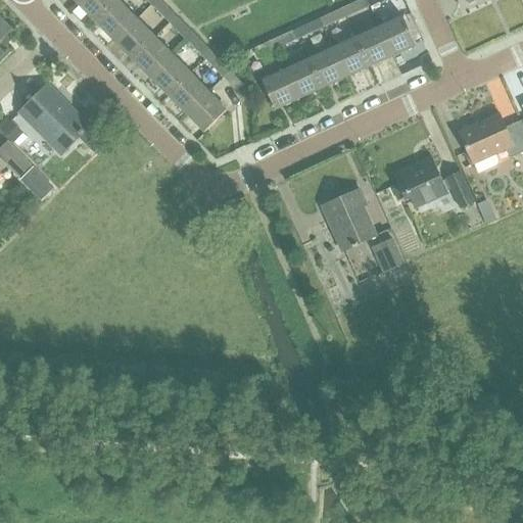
[(119,1),(117,0),(83,0),(79,5),(96,22),(119,1)]
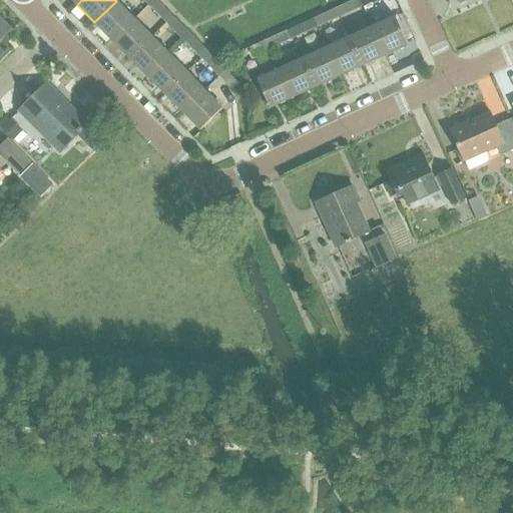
[(169,12),(156,0),(152,0),(148,4),(162,18),(169,12)]
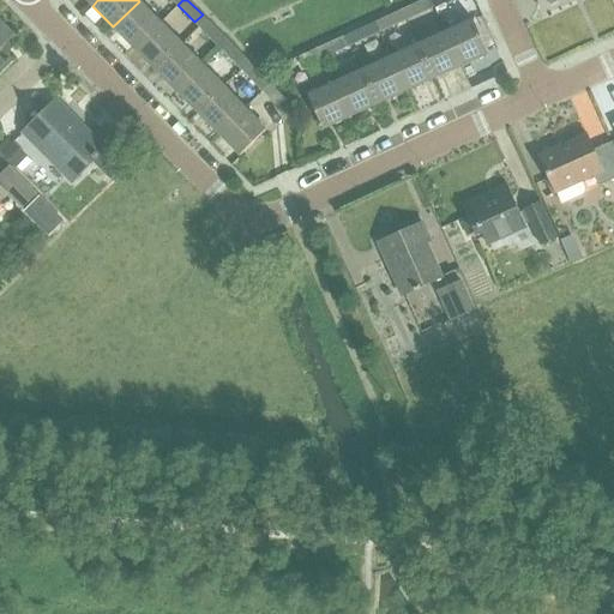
[(434,8),(429,0),(423,0),(408,7),(411,18),(434,8)]
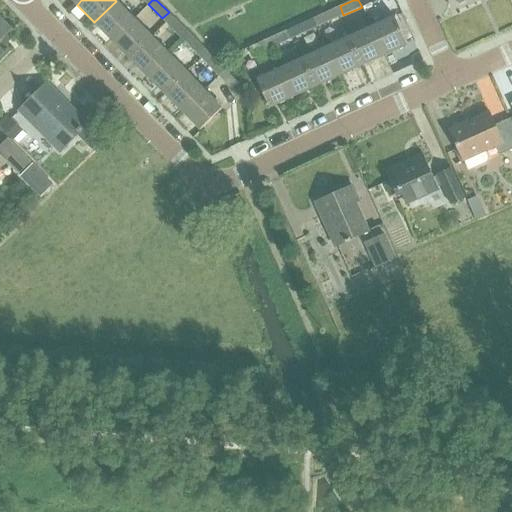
[(133,18),(116,1),(94,22),(112,40),(133,18)]
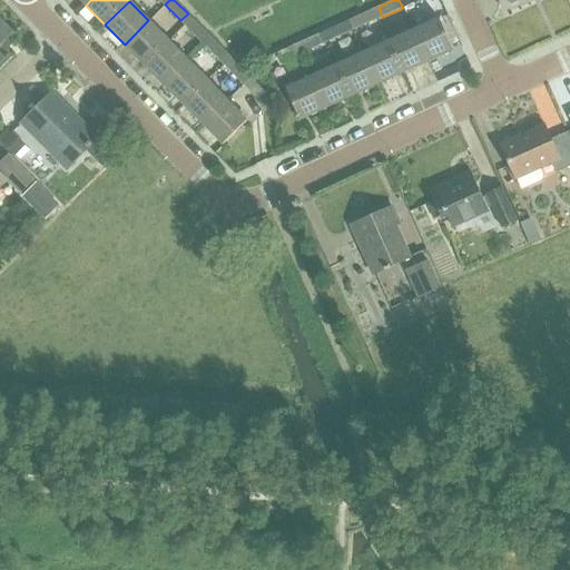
[(369,11),(347,21),(352,30),(373,21),(369,11)]
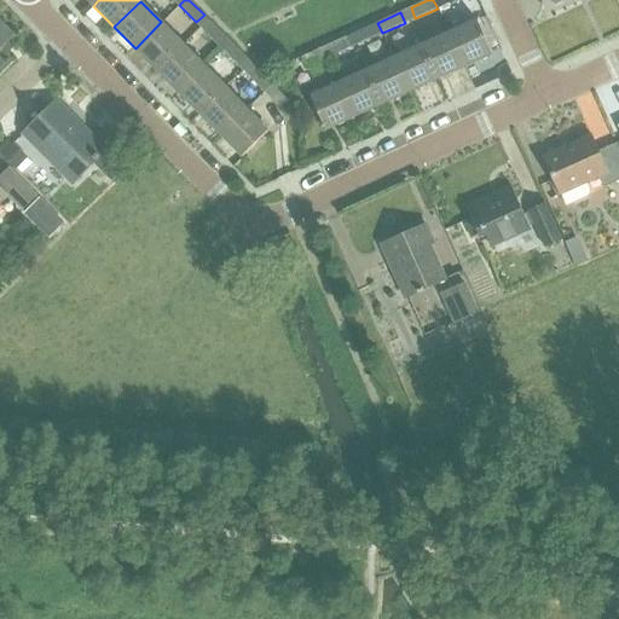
[(0,21),(0,48),(13,36),(0,21)]
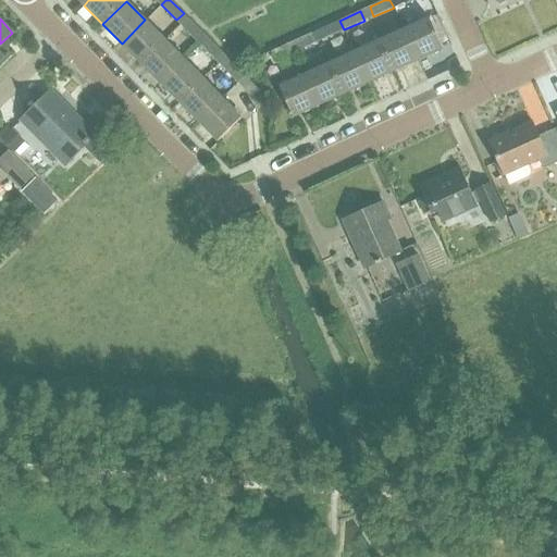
[(404,31),(418,61),(443,49),(429,19),(404,31)]
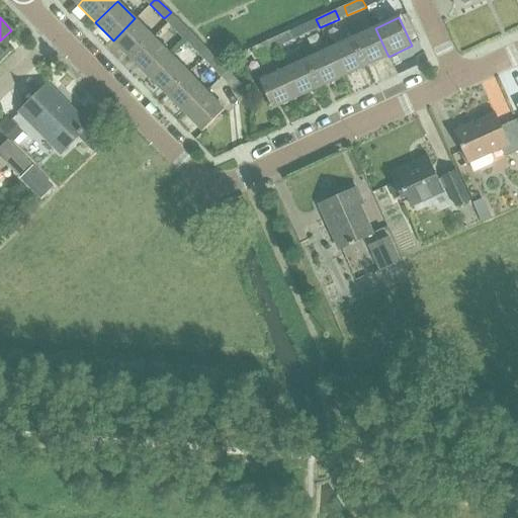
[(153,36),(135,18),(113,40),(131,59),(153,36)]
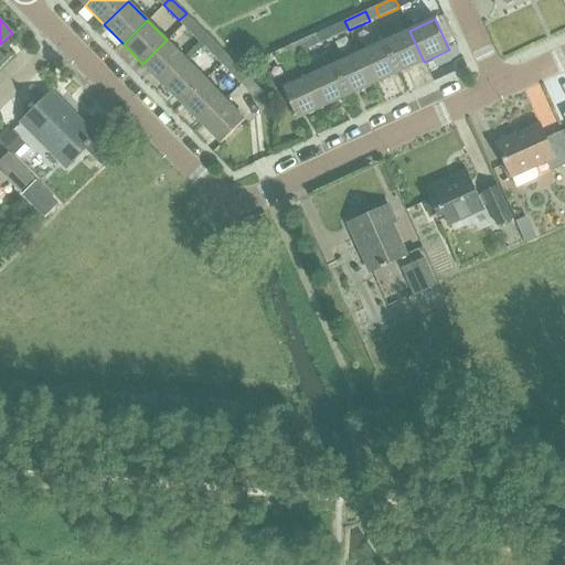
[(202,44),(210,36),(194,21),(187,28),(202,44)]
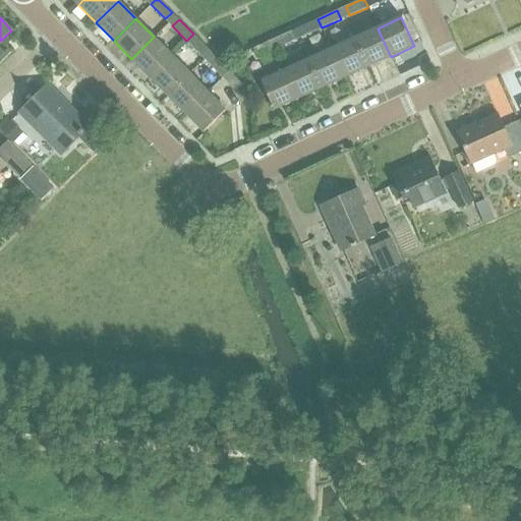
[(322,27),(317,19),(299,27),(303,37),(322,27)]
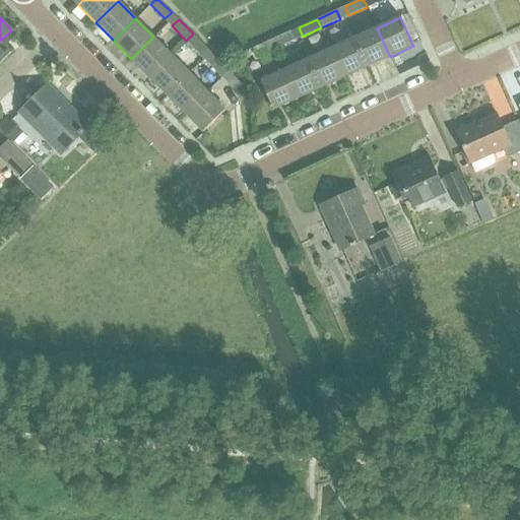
[(377,28),(353,39),(367,67),(390,57),(377,28)]
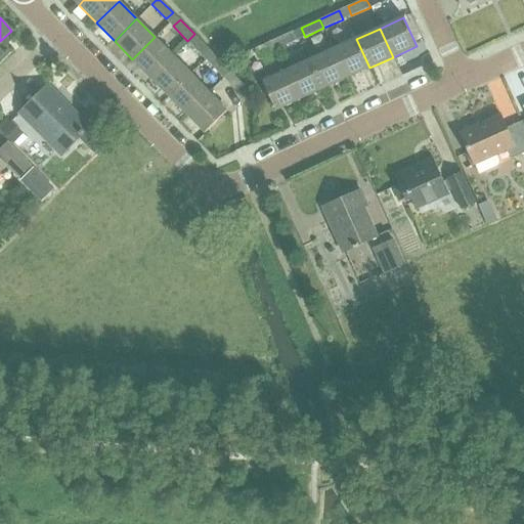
[(273,40),(277,49),(296,40),(292,32),(273,40)]
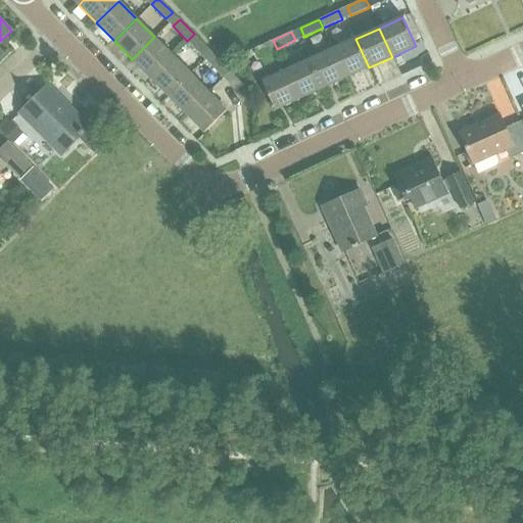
[(208,49),(194,34),(187,41),(201,55),(208,49)]
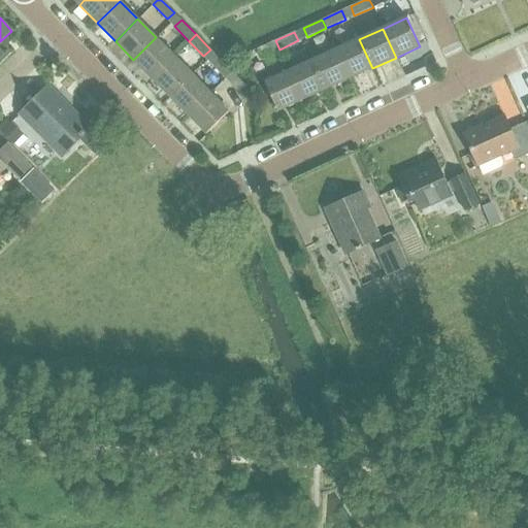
[(173,56),(156,37),(133,60),(152,78),(173,56)]
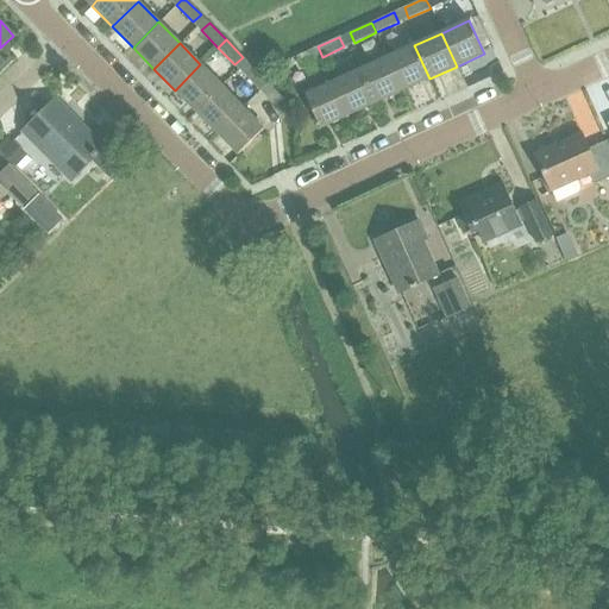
[(429,79),(414,45),(388,58),(403,90),(429,79)]
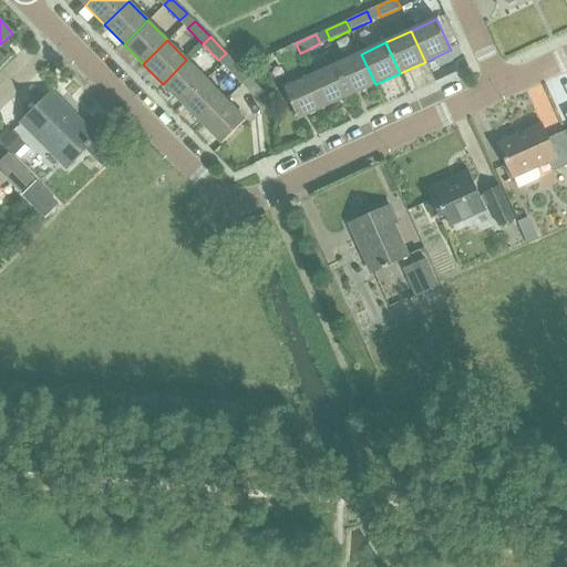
[(300,53),(296,43),(276,53),(280,62),(300,53)]
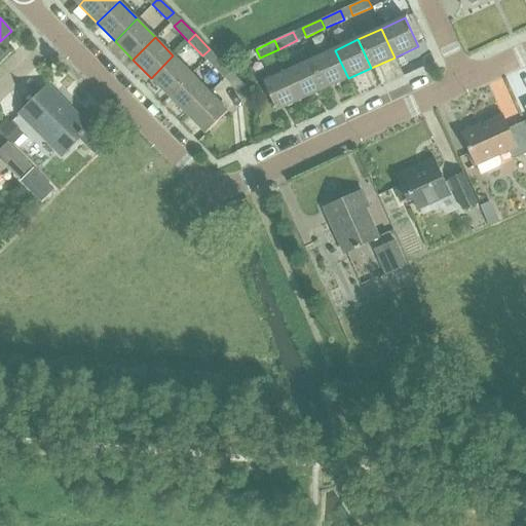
[(348,78),(335,50),(312,61),(325,88),(348,78)]
